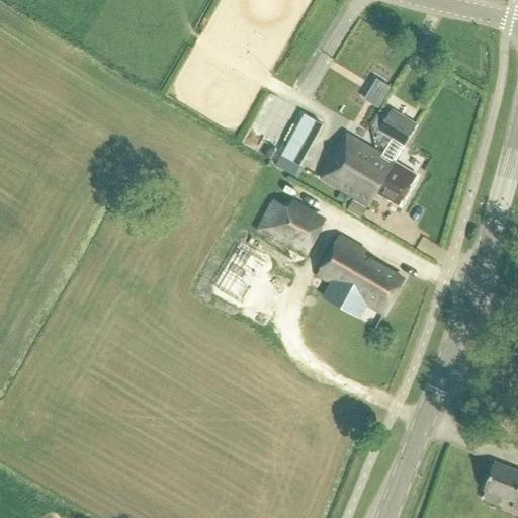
[(385,84),(373,104),(378,107),(391,87),(385,84)]
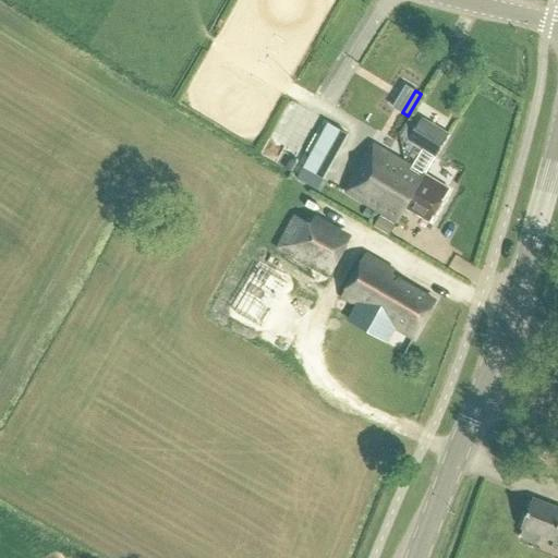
[(435,158),(449,134),(423,118),(409,142),(435,158)]
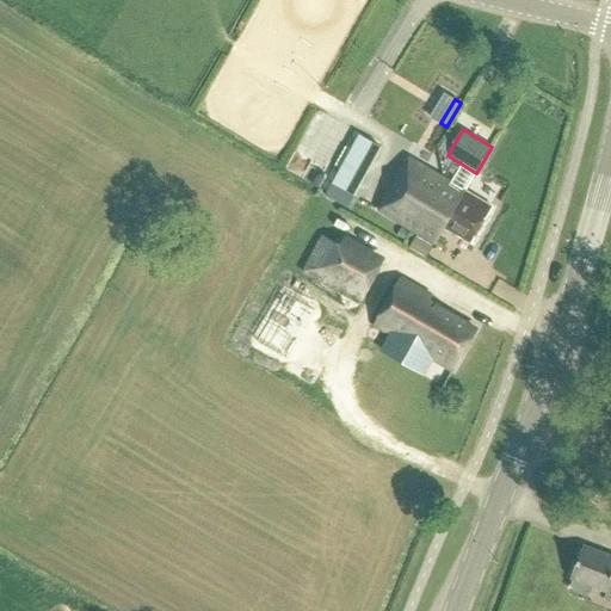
[(349,208),(382,147),(359,135),(326,196),(349,208)]
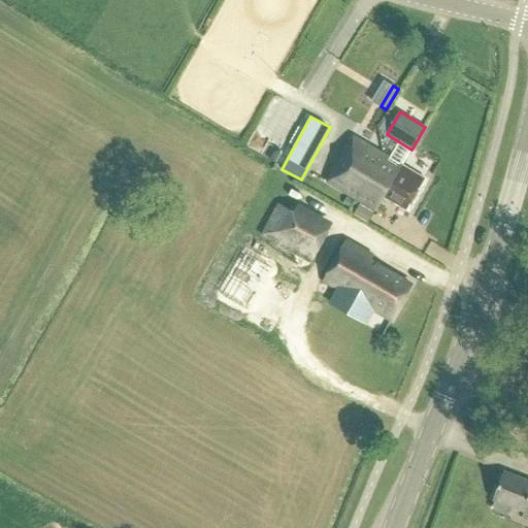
[(360,200),(387,158),(356,138),(329,182),(360,200)]
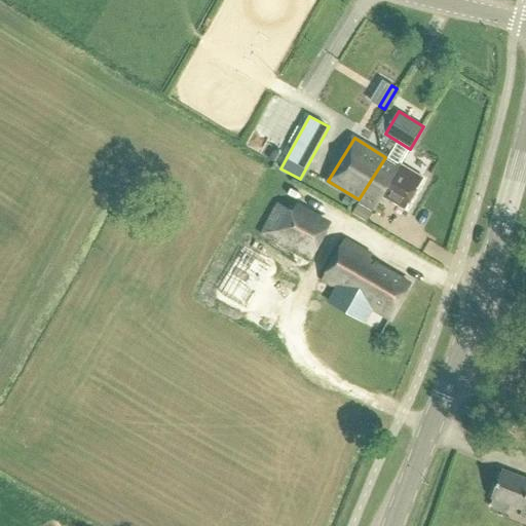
[(385,157),(359,199),(376,211),(383,197),(406,212),(424,181),(385,157)]
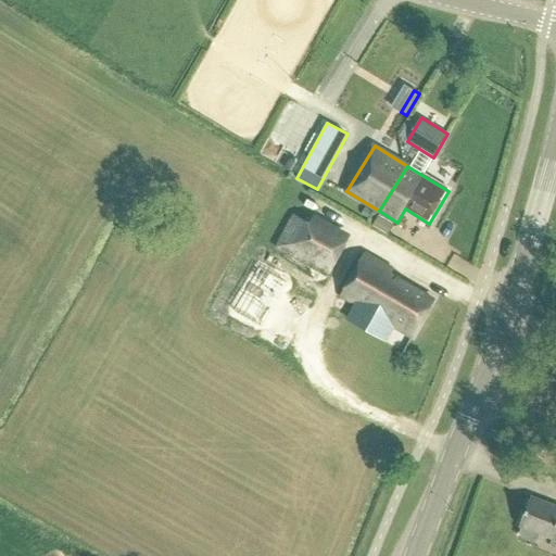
[(310,223),(293,213),(274,249),(328,279),(352,235),(314,214),(310,223)]
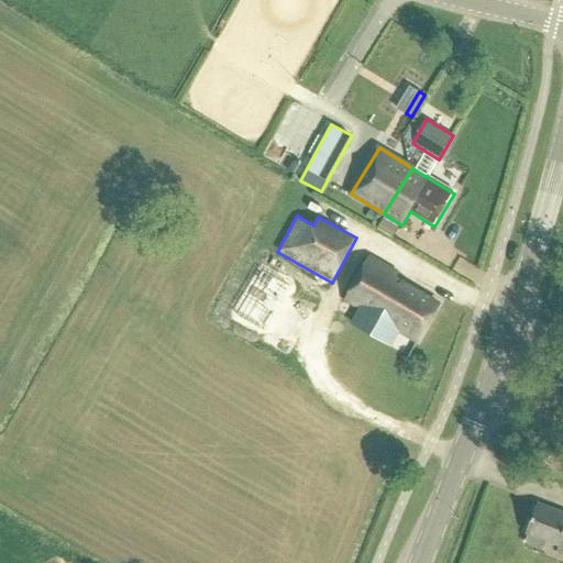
[(384,217),(377,227),(393,235),(399,225),(384,217)]
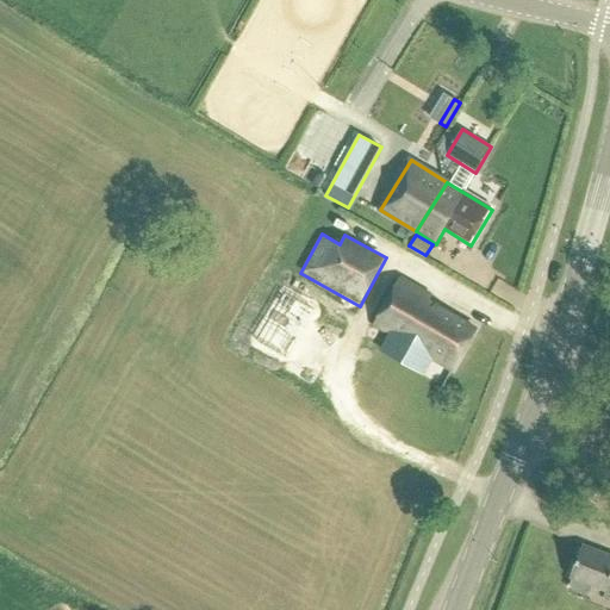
[(374,325),(374,327),(391,336),(433,361),(447,368),(455,373),(479,332),(443,312),(447,306),(402,280),(374,325)]
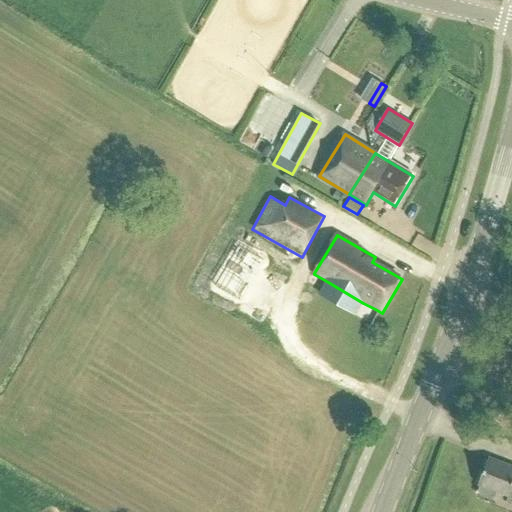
[(246,314),(269,273),(242,258),(219,299),(246,314)]
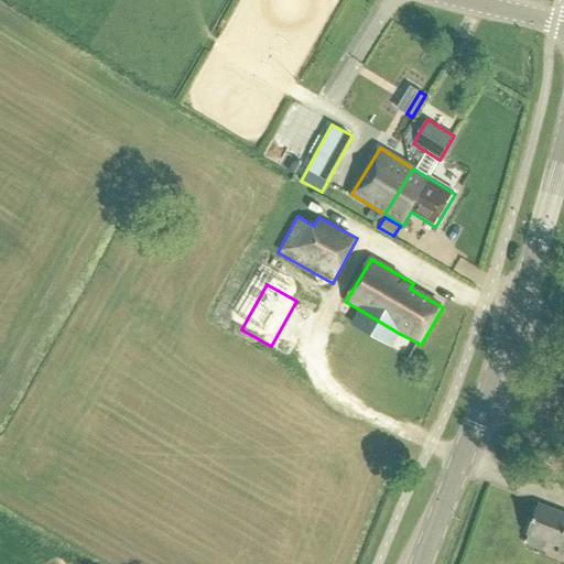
[(563,513),(541,505),(529,533),(530,534),(528,541),(530,545),(540,549),(546,546),(548,542),(560,546),(557,552),(563,554),(563,513)]
